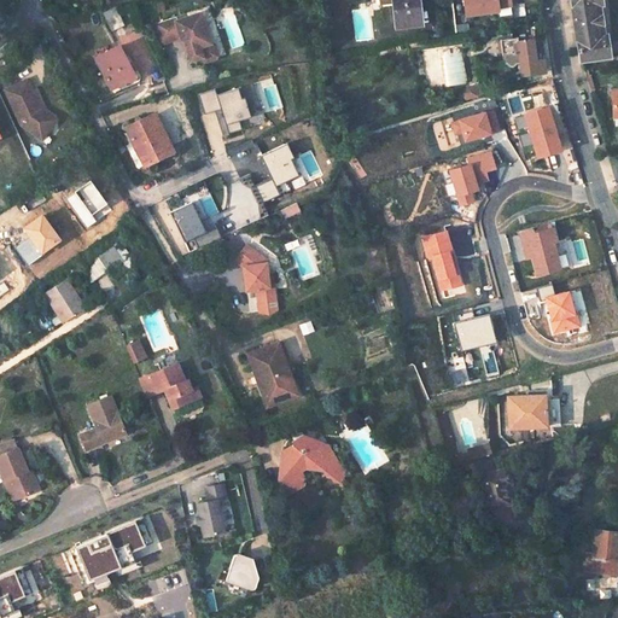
[(418,0),(380,0),(382,4),(394,3),(396,28),(421,25),(418,0)]
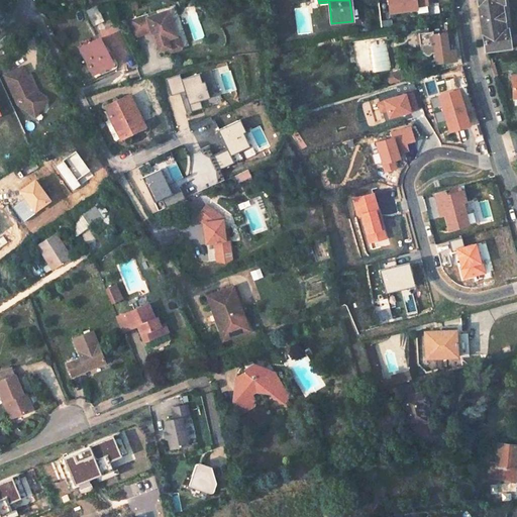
[(478,0),(486,52),(511,48),(508,30),(506,30),(501,3),(504,3),(503,0),(478,0)]
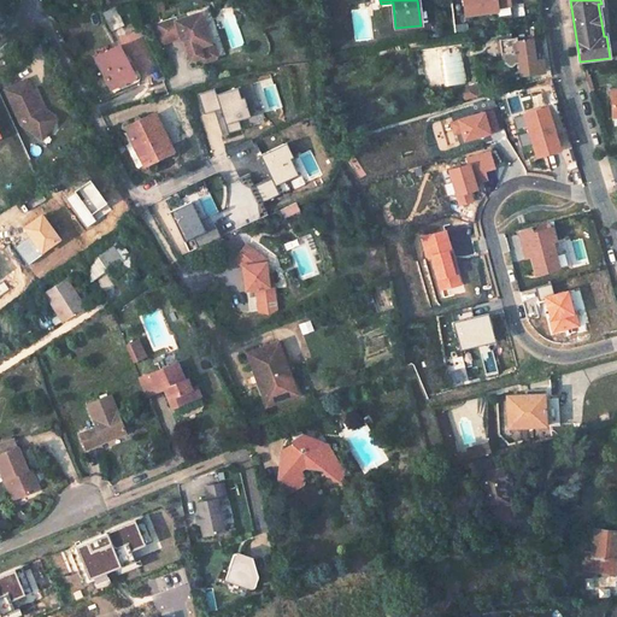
[(115,7),(104,12),(112,29),(123,24),(115,7)]
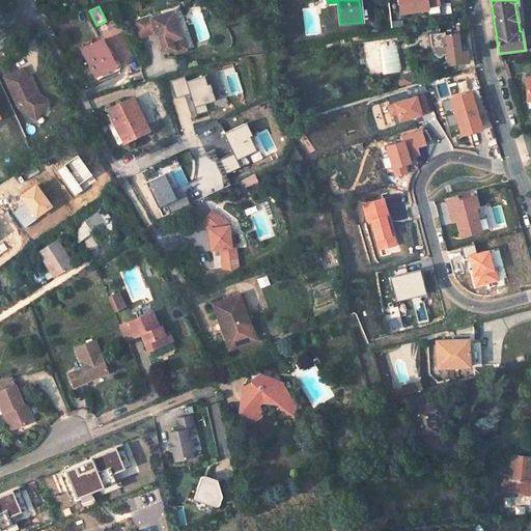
[(148,14),(131,20),(138,35),(154,31),(157,32),(163,51),(172,48),(173,52),(183,48),(185,45),(182,36),(178,34),(172,19),(170,20),(167,11),(149,18),(148,14)]
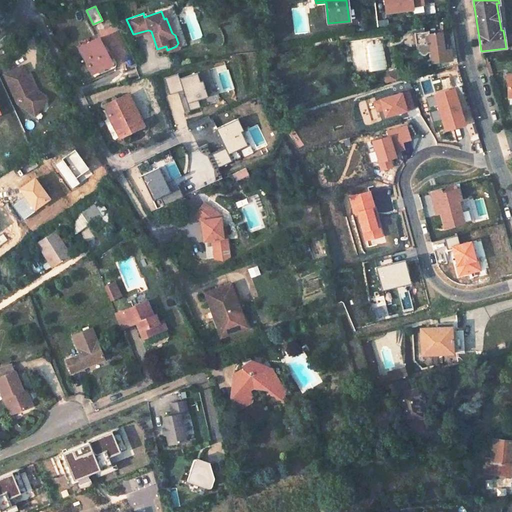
[(433,62),(457,59),(453,31),(431,34),(430,31),(416,33),(418,47),(420,46),(421,54),(422,54),(422,55),(422,56),(423,56),(424,56),(425,56),(426,56),(427,56),(427,55),(428,55),(428,54),(428,53),(431,53),(433,62)]
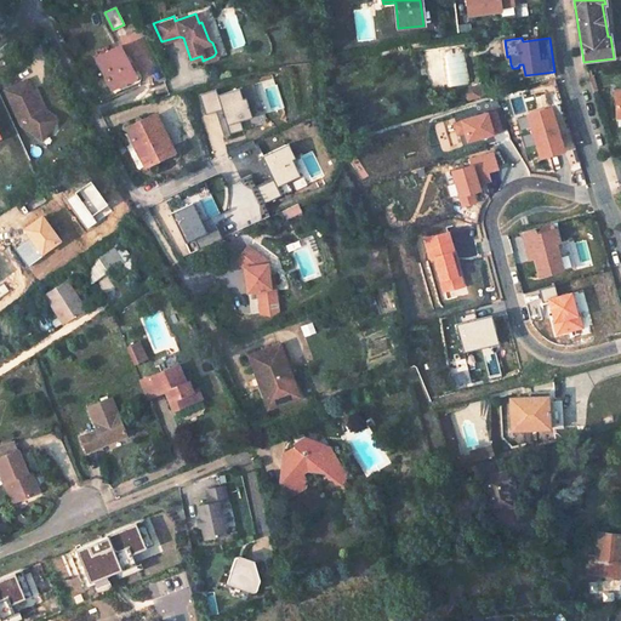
[(120,45),(96,58),(112,89),(136,77),(120,45)]
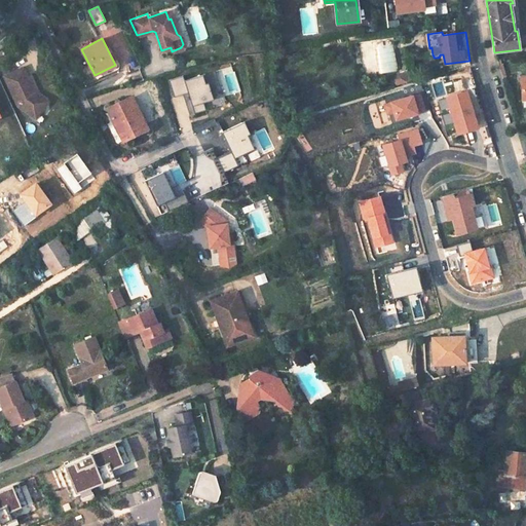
[(24,68),(5,77),(19,107),(36,118),(46,104),(38,99),(35,92),(24,68)]
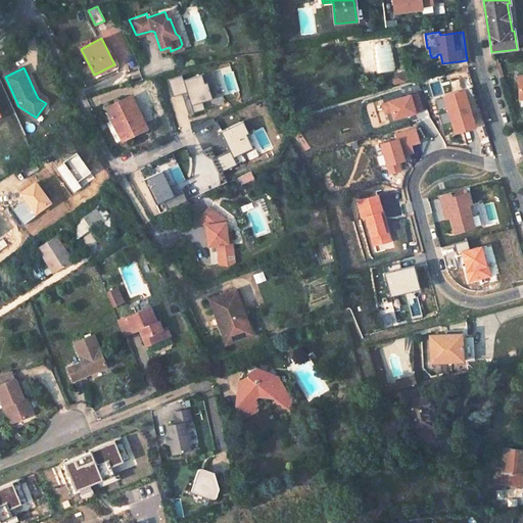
[(403,73),(396,76),(393,82),(403,73)]
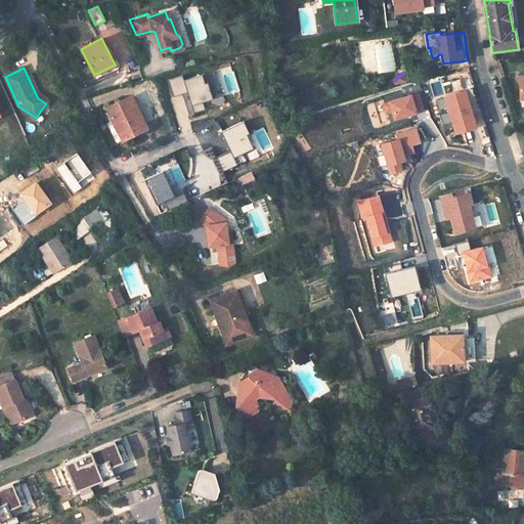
[(201,84),(198,76),(180,81),(184,94),(188,107),(191,106),(202,103),(209,101),(204,83),(201,84)]
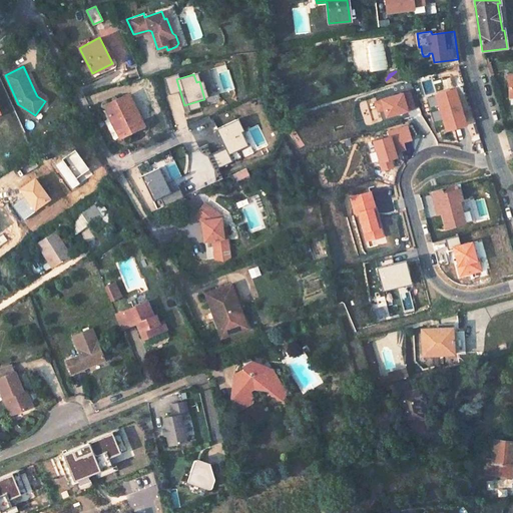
[(176,79),(175,75),(163,78),(168,95),(180,92),(176,79)]
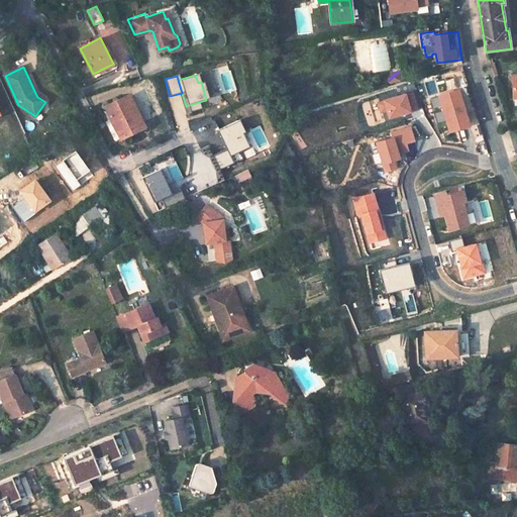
[(470,125),(458,89),(439,95),(450,131),(470,125)]
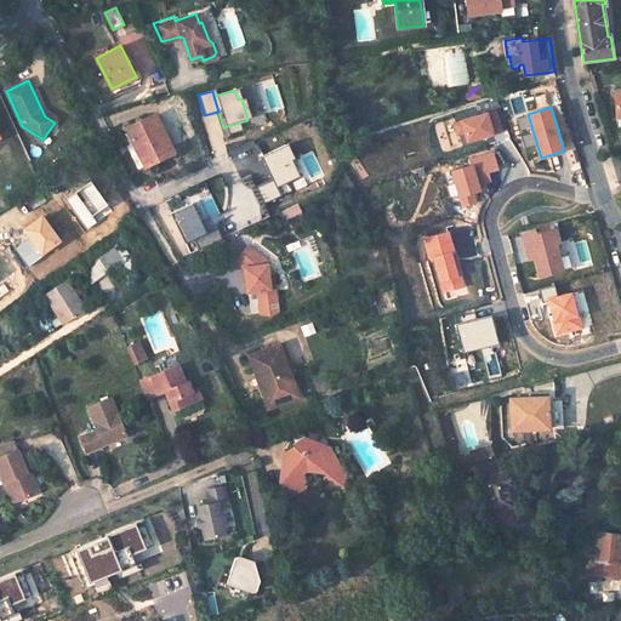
[(49,114),(41,109),(45,117),(55,123),(57,119),(49,114)]
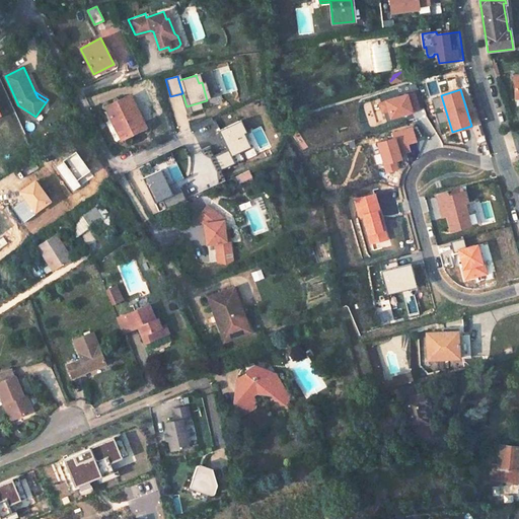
[(420,109),(415,92),(408,94),(413,112),(420,109)]
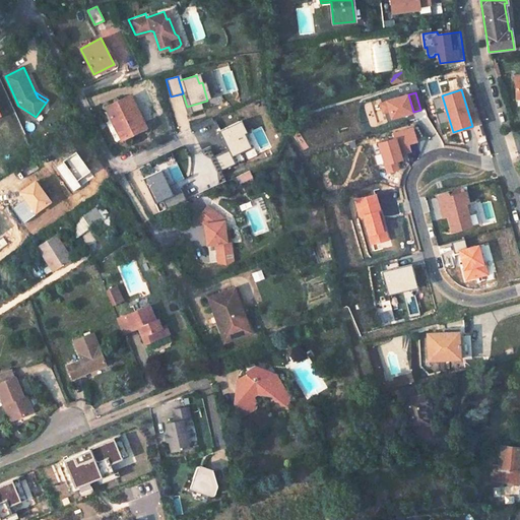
[(413,112),(408,94),(387,101),(390,112),(392,118),(413,112)]
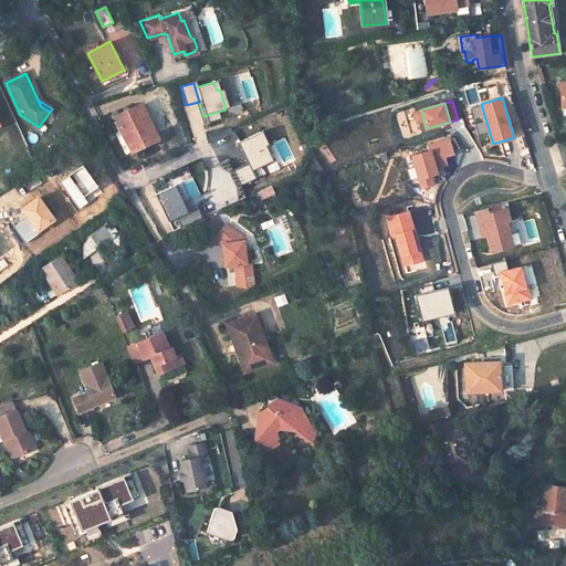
[(140,106),(117,118),(133,150),(157,138),(140,106)]
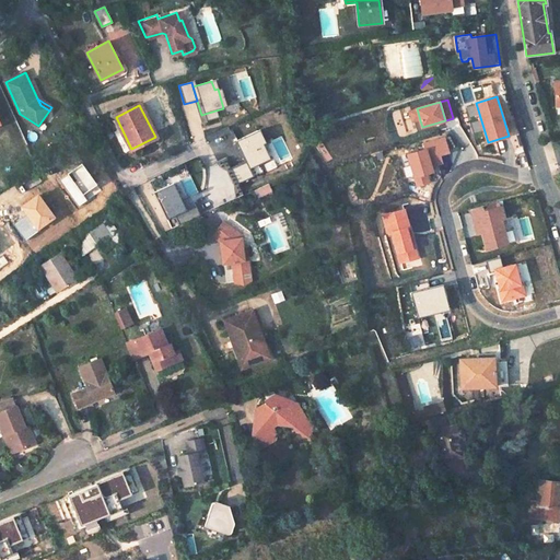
[(420,120),(417,108),(410,111),(413,121),(420,120)]
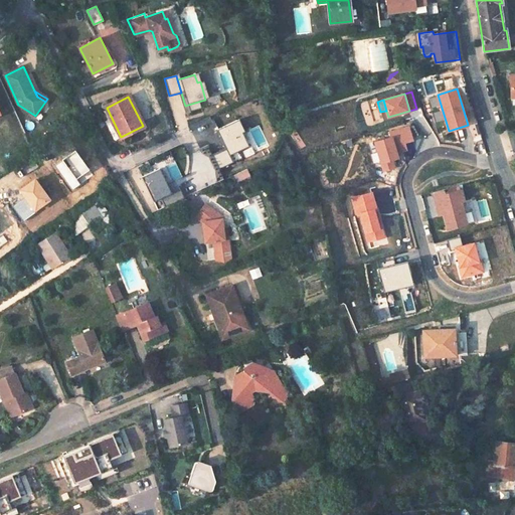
[(186,128),(183,101),(172,102),(175,130),(186,128)]
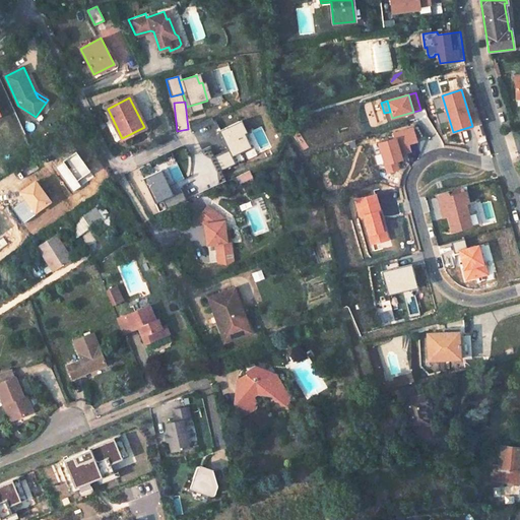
[(192,113),(202,110),(200,103),(190,106),(192,113)]
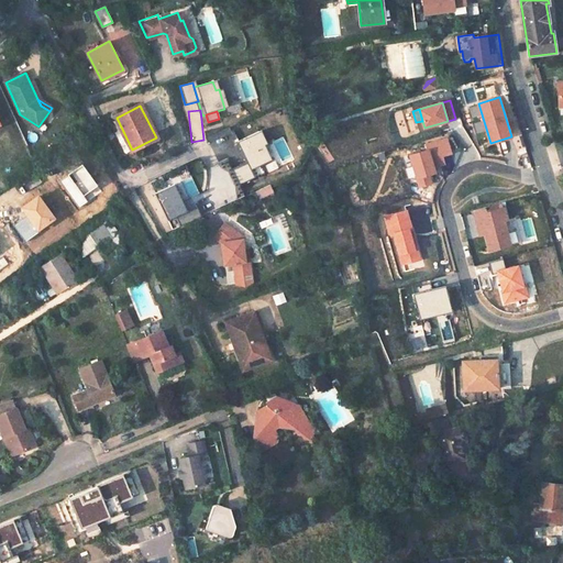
[(261,130),(235,143),(244,162),(231,169),(239,185),(254,177),(251,169),(272,159),(264,145),(267,144),(261,130)]
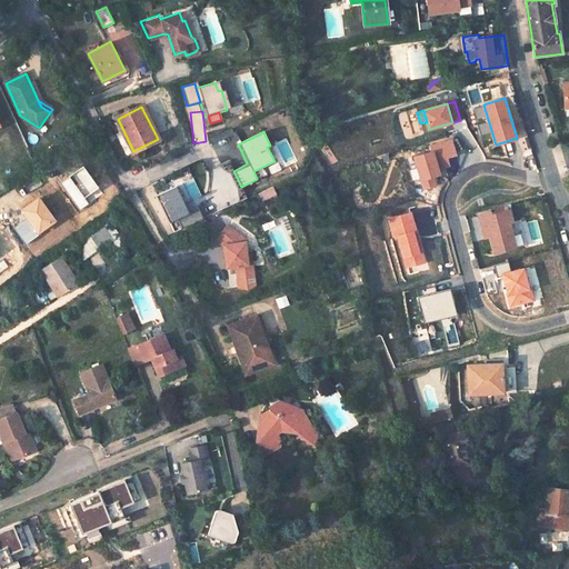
[(297,161),(286,139),(275,145),(286,167),(297,161)]
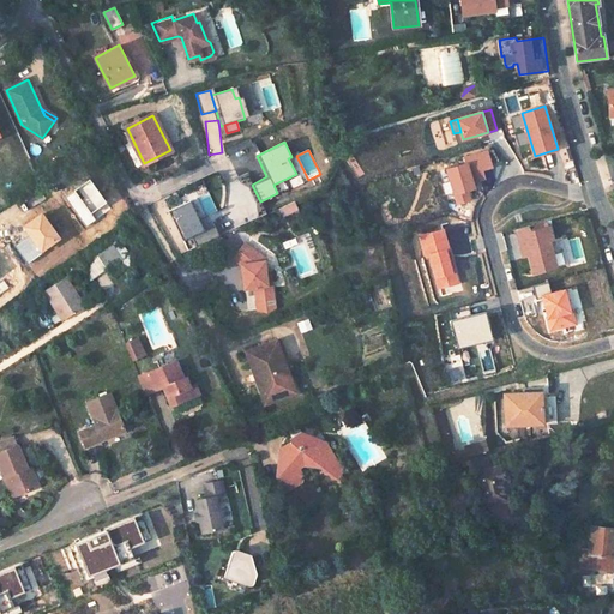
[(486,179),(483,169),(493,167),(488,150),(465,157),(467,163),(447,169),(458,204),(471,199),(469,190),(475,188),(474,182),(486,179)]
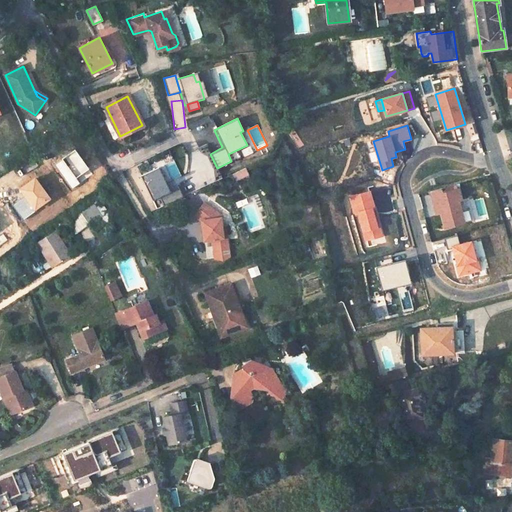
[(89,169),(75,150),(62,159),(63,160),(56,165),(73,188),(80,183),(76,178),(89,169)]
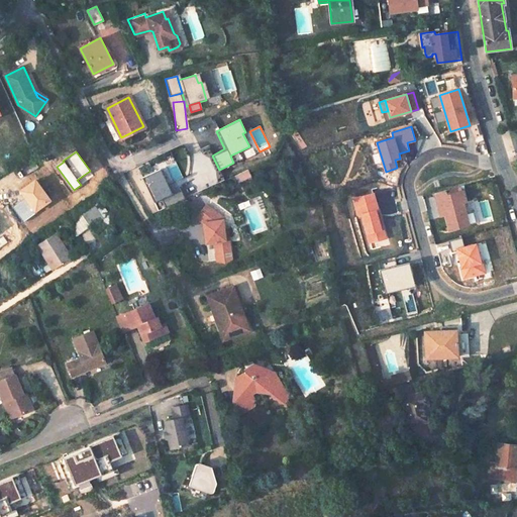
[(233,176),(236,183),(249,178),(246,170),(233,176)]
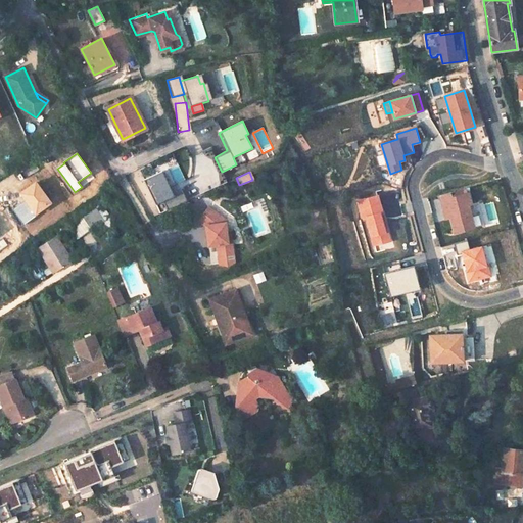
[(159,173),(143,180),(154,205),(162,202),(172,198),(159,173)]
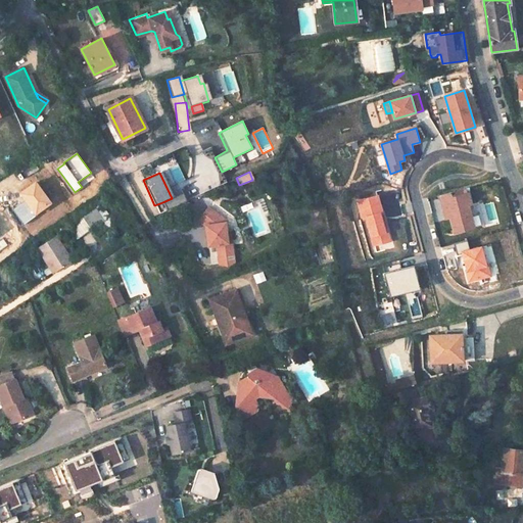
[(6,179),(0,182),(0,188),(9,184),(6,179)]
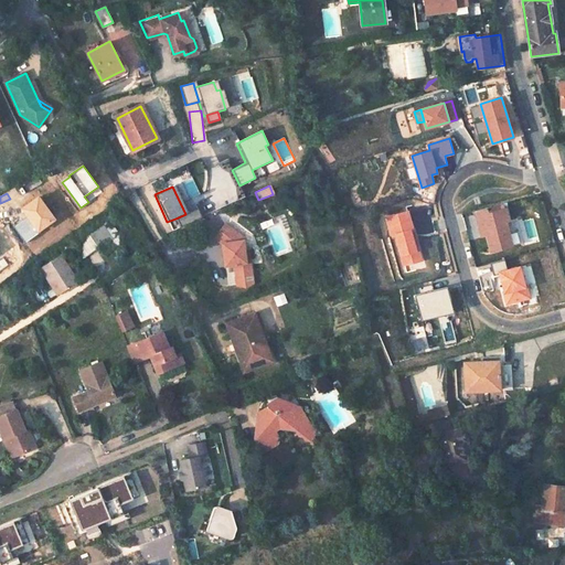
[(56,221),(39,195),(21,209),(28,217),(16,226),(27,242),(56,221)]
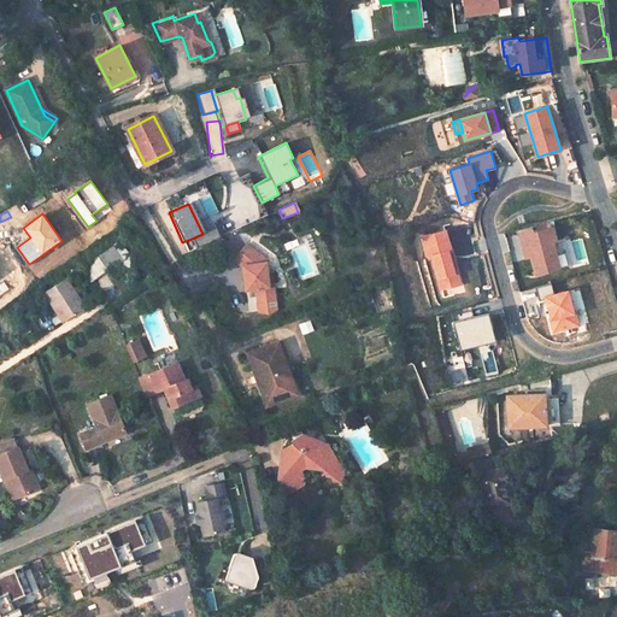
[(221,239),(215,227),(203,234),(192,239),(197,250),(221,239)]
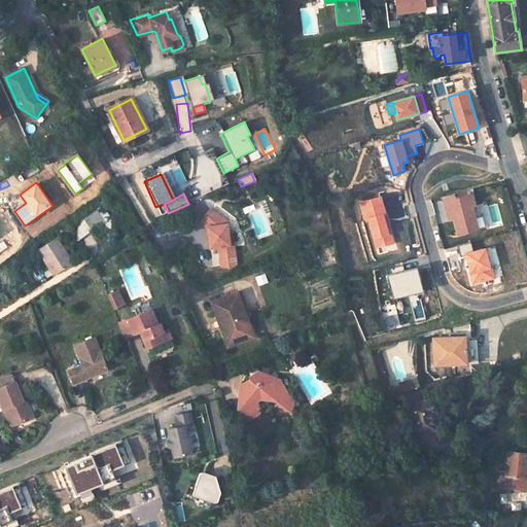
[(478,230),(471,206),(475,206),(471,195),(455,199),(454,196),(444,198),(448,213),(452,211),(458,235),(478,230)]
